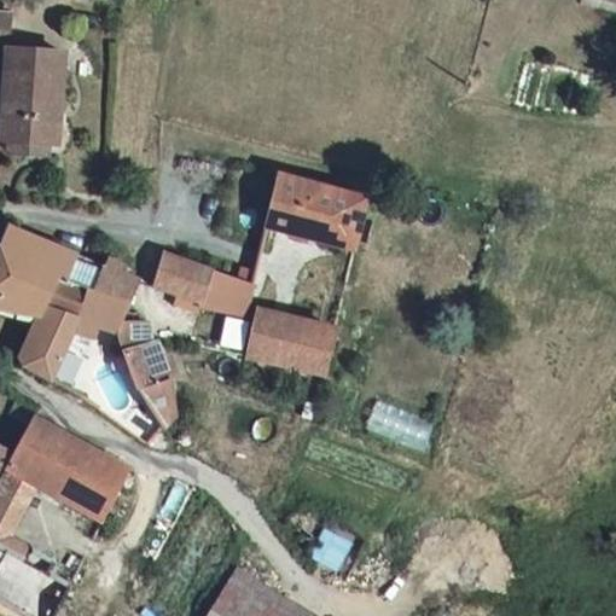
[(60,103),(60,45),(3,44),(1,132),(48,135),(50,103),(60,103)]
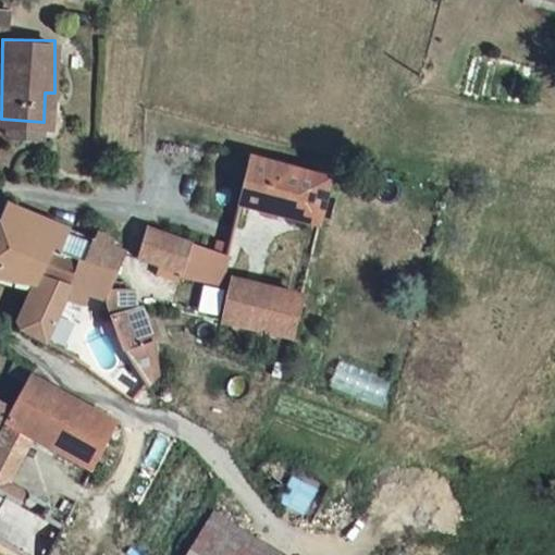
[(44,135),(44,122),(1,119),(1,132),(44,135)]
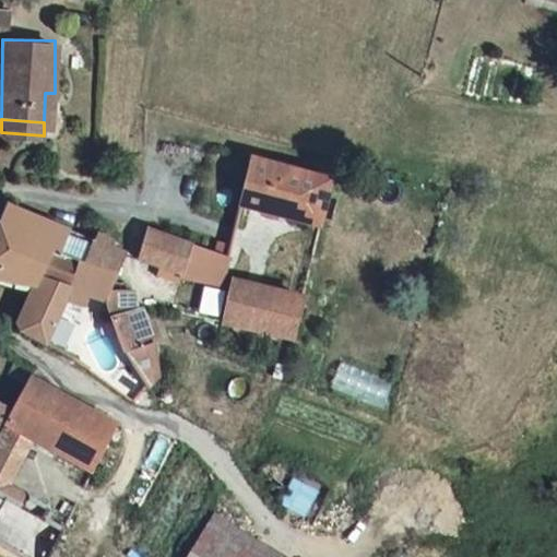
[(323,227),(335,175),(252,154),(244,193),(265,201),(264,212),(323,227)]
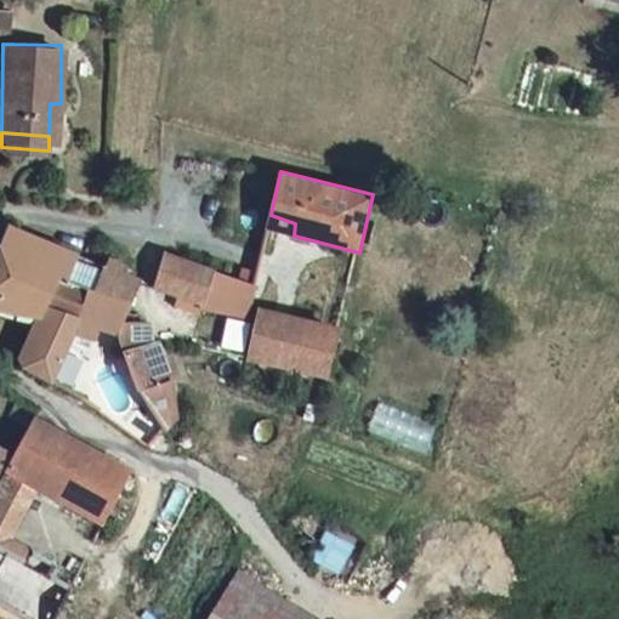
[(24,370),(52,385),(74,338),(96,289),(107,265),(11,226),(0,255),(0,313),(17,321),(24,306),(38,313),(17,357),(29,363),(24,370)]
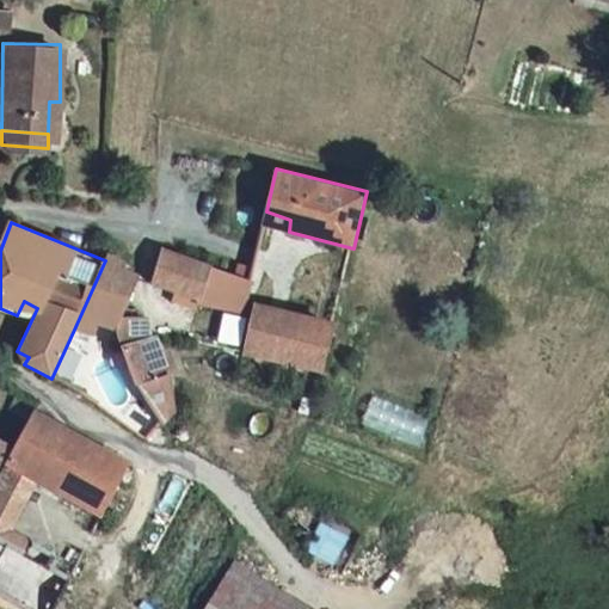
[(114,247),(105,260),(94,284),(124,300),(136,272),(128,269),(134,258),(114,247)]
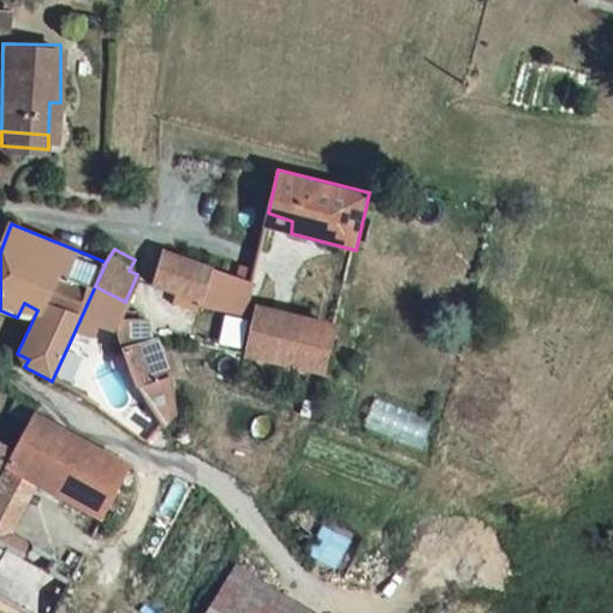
[(171,253),(159,281),(204,303),(215,269),(171,253)]
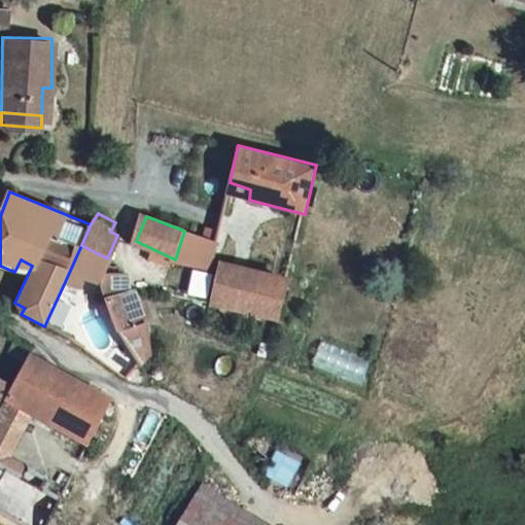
[(208,224),(202,238),(218,244),(220,230),(208,224)]
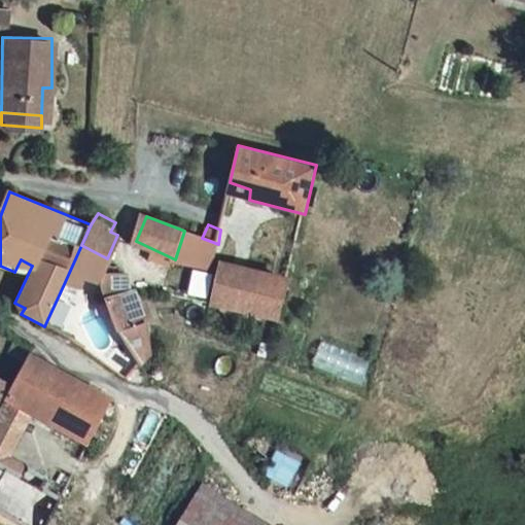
[(175,259),(210,273),(218,244),(202,238),(184,231),(175,259)]
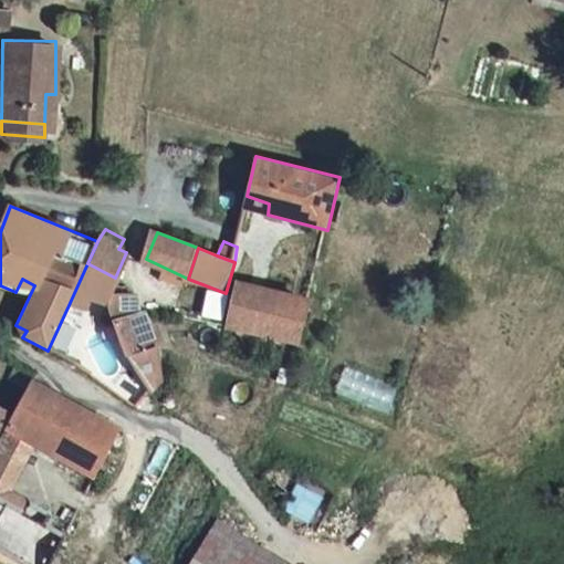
[(115,278),(87,263),(68,307),(76,310),(85,295),(103,300),(105,301),(110,291),(115,278)]
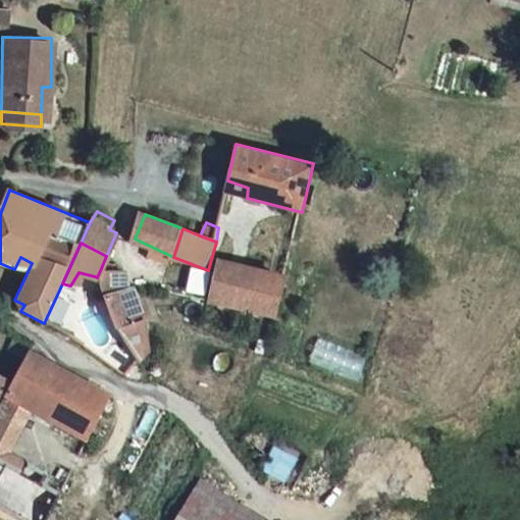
[(206,305),(242,311),(253,270),(218,263),(215,273),(206,305)]
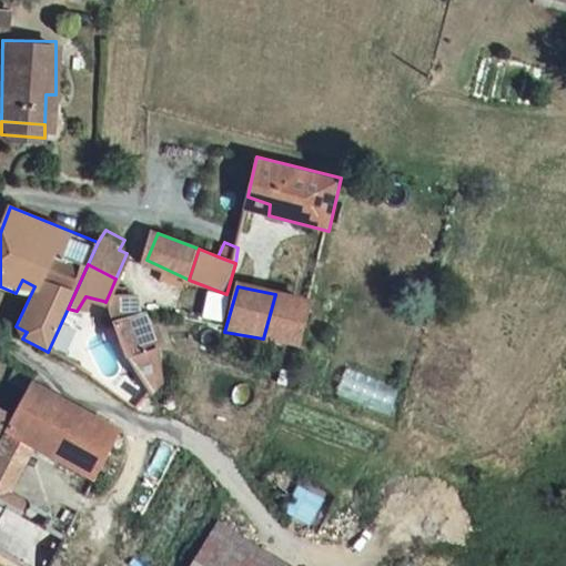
[(105,302),(103,301),(114,317),(125,337),(128,346),(153,388),(164,375),(168,346),(164,343),(177,335),(165,314),(152,322),(134,290),(110,292),(105,302)]
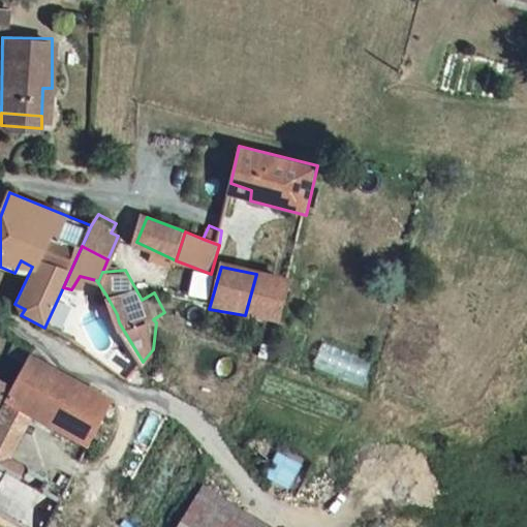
[(245,315),(278,321),(271,357),(278,322),(289,280),(287,280),(256,274),(245,315)]
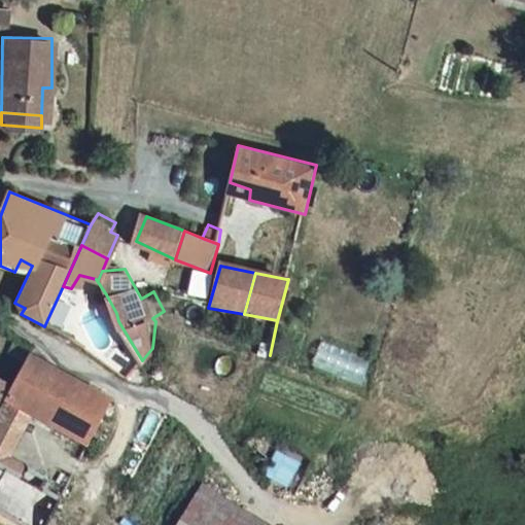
[(116,313),(106,294),(89,316),(103,328),(116,313)]
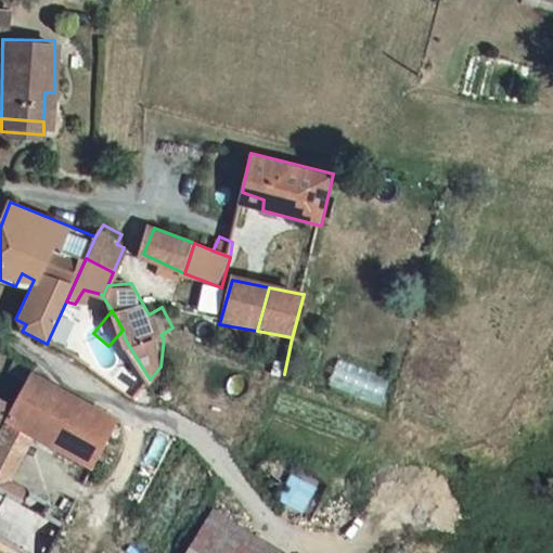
[(108,346),(93,333),(75,359),(108,382),(119,367),(124,357),(127,343),(125,338),(123,330),(108,346)]
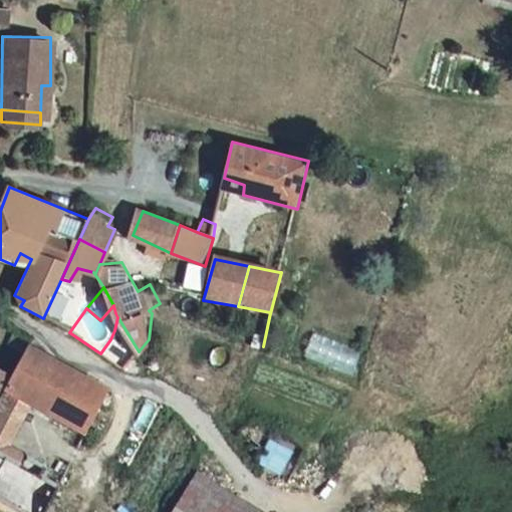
[(139,351),(115,313),(117,317),(114,330),(110,339),(100,353),(118,366),(120,367),(128,362),(130,365),(133,367),(136,367),(140,363),(142,359),(139,351)]
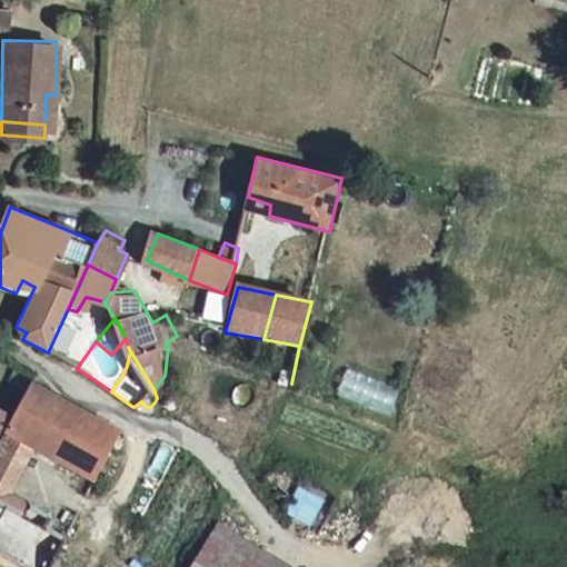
[(27,384),(0,431),(0,433),(19,444),(51,459),(80,411),(78,410),(27,384)]
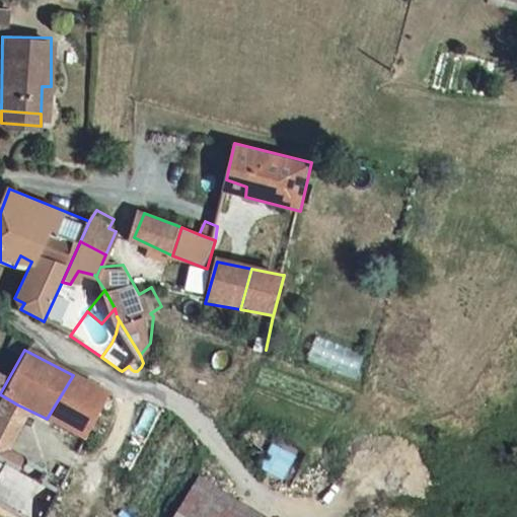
[(82,436),(103,391),(73,375),(47,419),(82,436)]
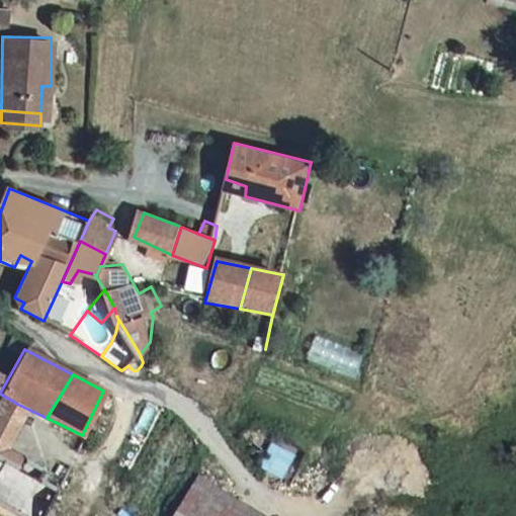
[(0,435),(17,404),(0,394),(0,435)]
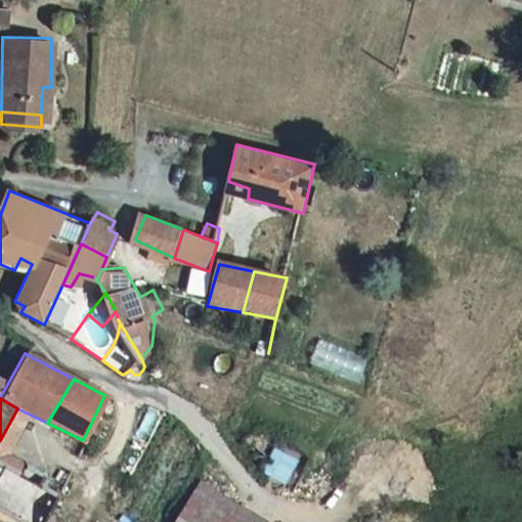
[(279,448),(268,474),(293,485),(305,461),(279,448)]
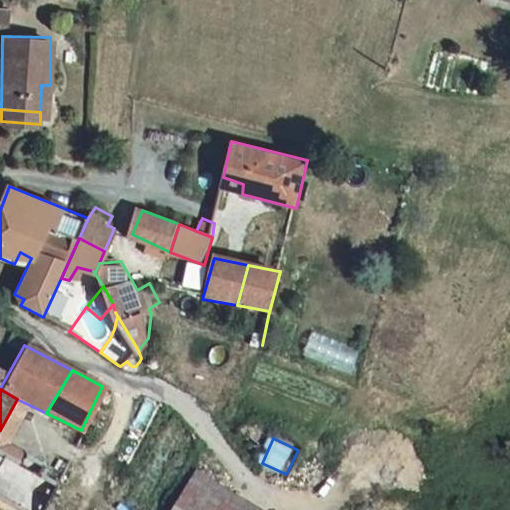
[(15,460),(0,450),(0,494),(26,509),(40,509),(55,483),(37,473),(41,464),(19,452),(15,460)]
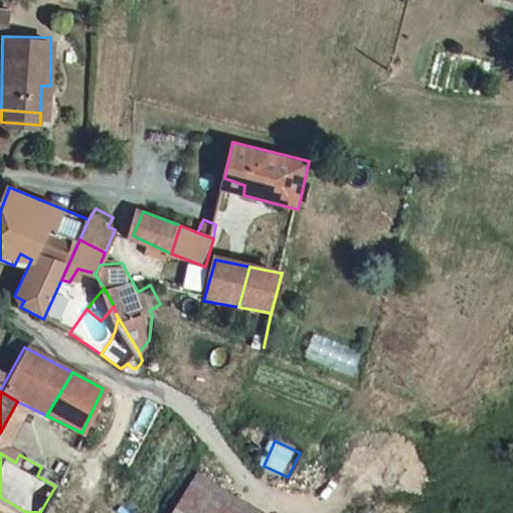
[(221,512),(209,505),(219,493),(194,477),(170,512),(221,512)]
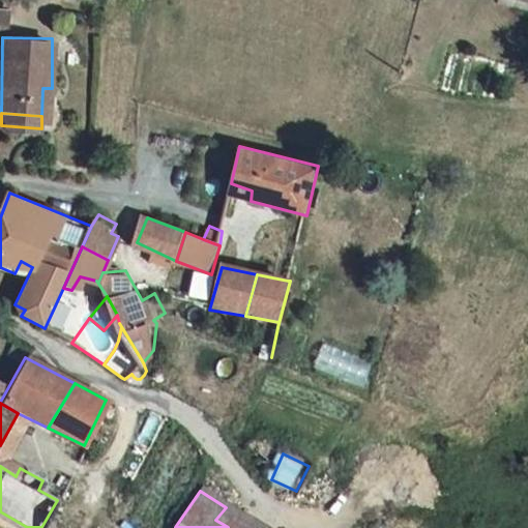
[(257,527),(226,507),(215,520),(228,527),(257,527)]
